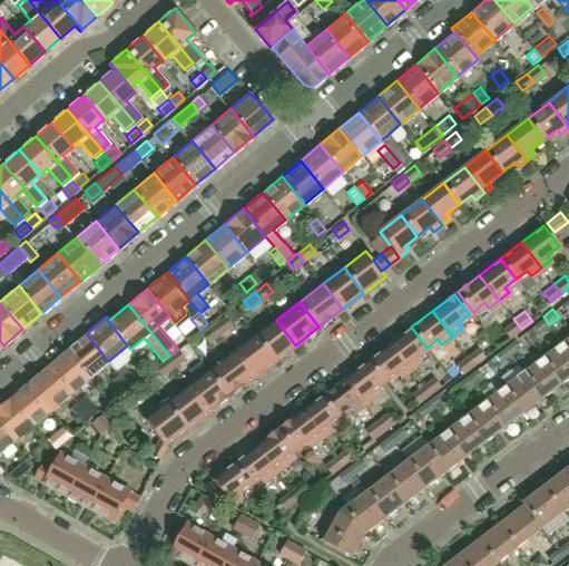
[(231,324),(225,316),(213,325),(219,333),(231,324)]
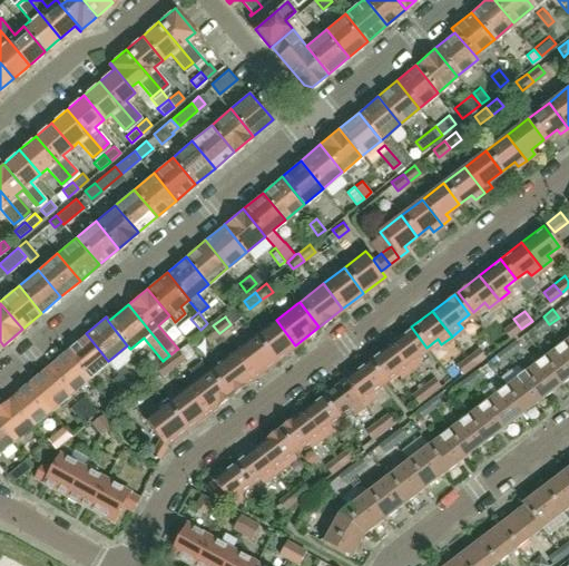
[(549,324),(543,316),(533,323),(540,332),(549,324)]
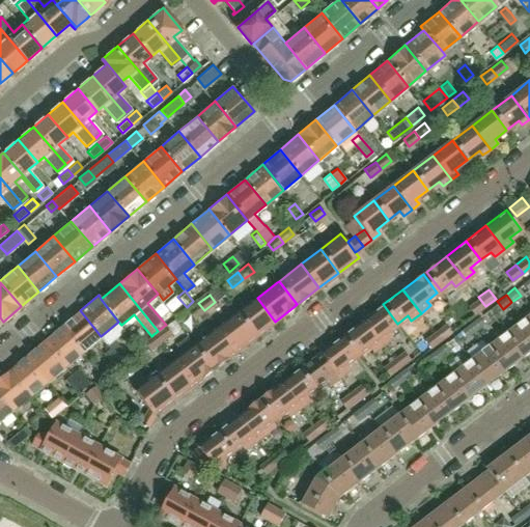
[(475,314),(485,306),(478,297),(468,305),(475,314)]
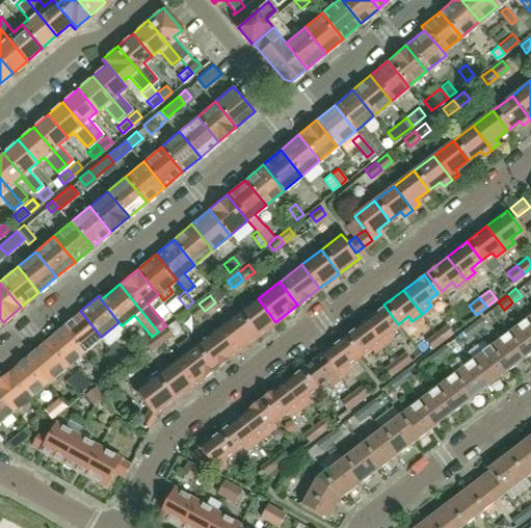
[(275,322),(258,298),(238,313),(256,337),(275,322)]
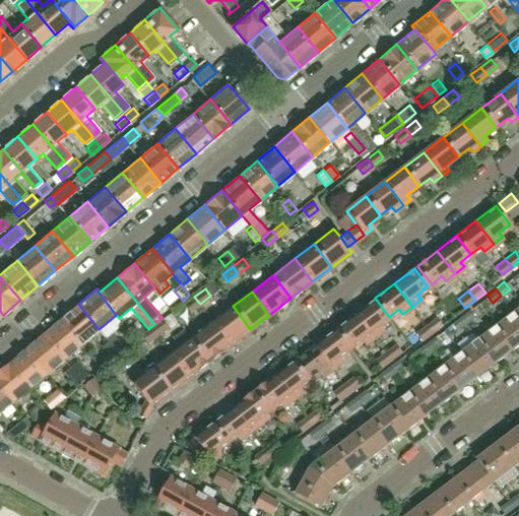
[(190,312),(200,304),(194,297),(184,305),(190,312)]
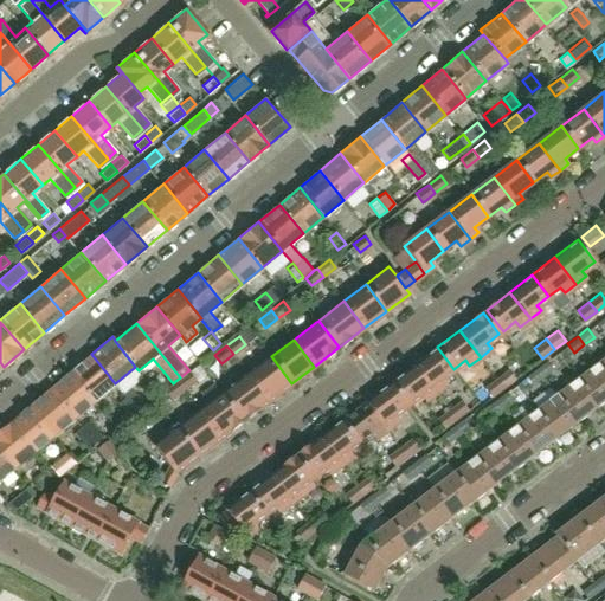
[(442,377),(454,369),(437,347),(414,364),(436,391),(445,383),(442,377)]
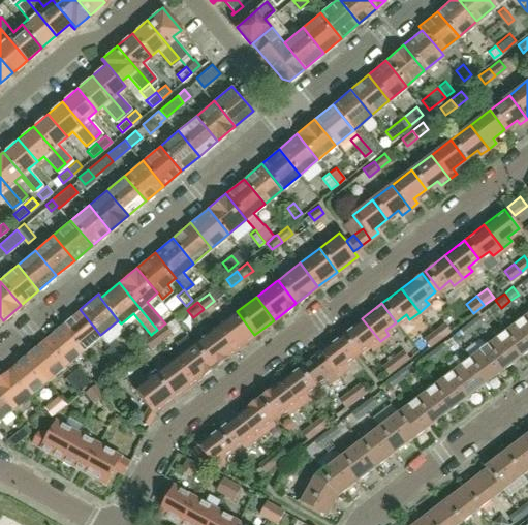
[(100,335),(80,309),(62,323),(83,350),(83,349),(100,335)]
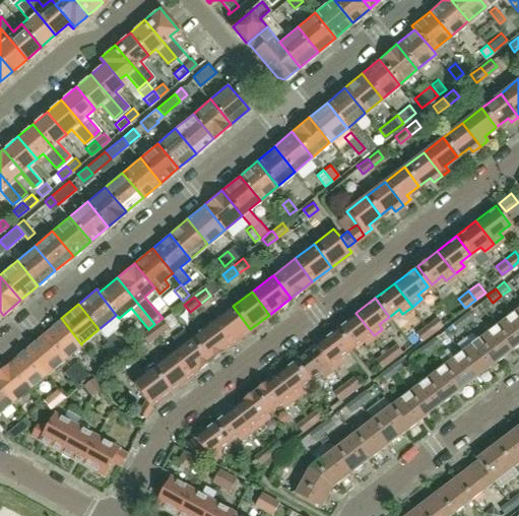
[(250,329),(233,306),(213,320),(231,343),(250,329)]
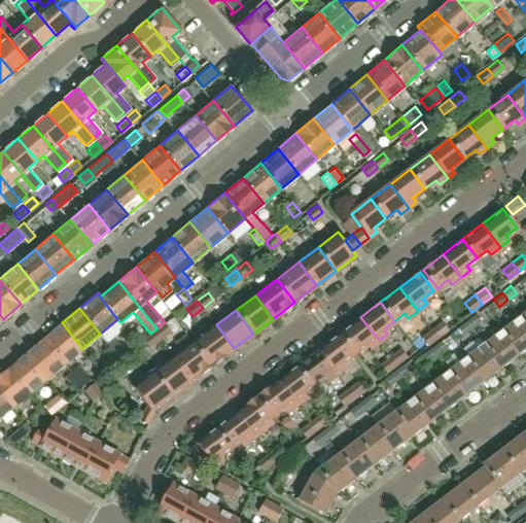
[(472,326),(482,320),(476,312),(467,319),(472,326)]
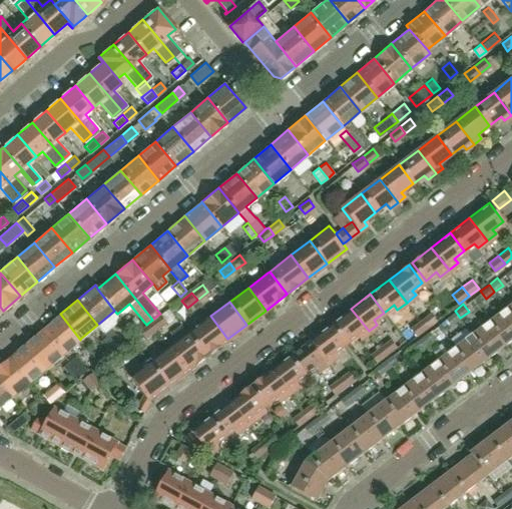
[(369,331),(351,309),(332,323),(346,342),(356,334),(359,338),(369,331)]
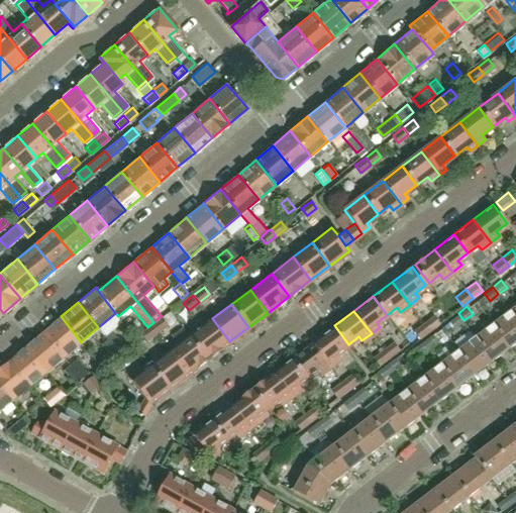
[(515,339),(515,320),(508,311),(491,324),(507,346),(515,339)]
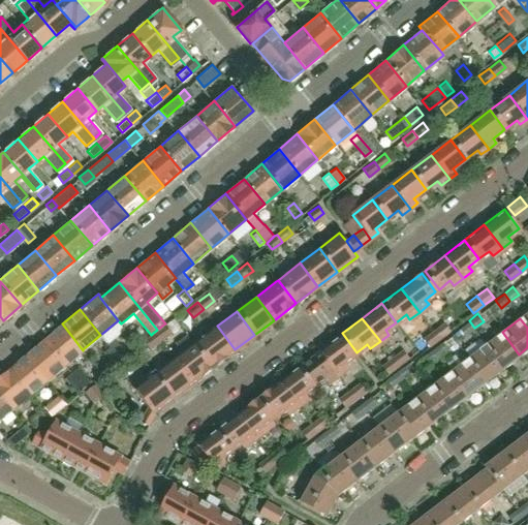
[(465,335),(474,328),(469,320),(460,328),(465,335)]
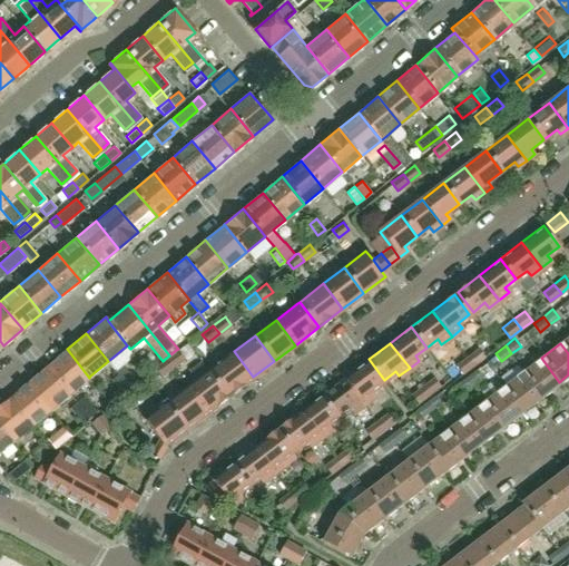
[(478,347),(467,355),(474,366),(486,357),(478,347)]
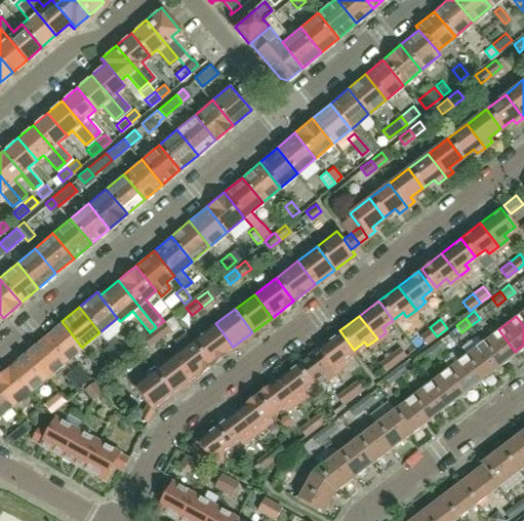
[(65,362),(82,348),(62,321),(44,336),(64,362),(65,362)]
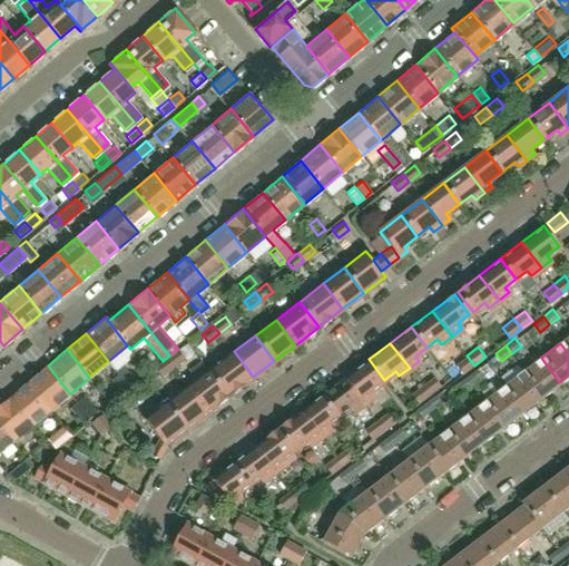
[(172,367),(183,358),(176,350),(169,355),(165,359),(172,367)]
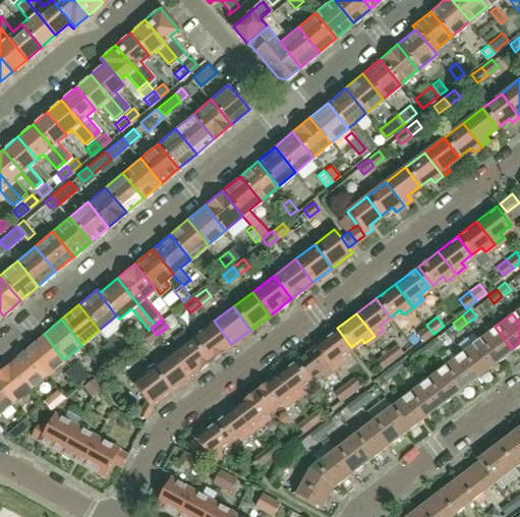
[(231,344),(214,321),(193,336),(212,359),(231,344)]
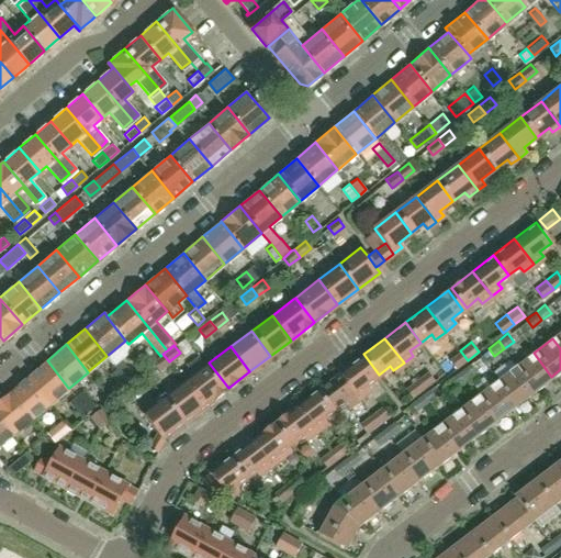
[(457,368),(468,360),(460,350),(449,358),(457,368)]
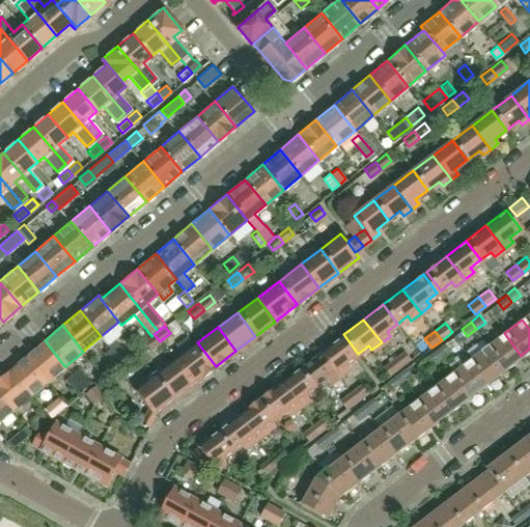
[(521,356),(504,333),(485,348),(503,370),(521,356)]
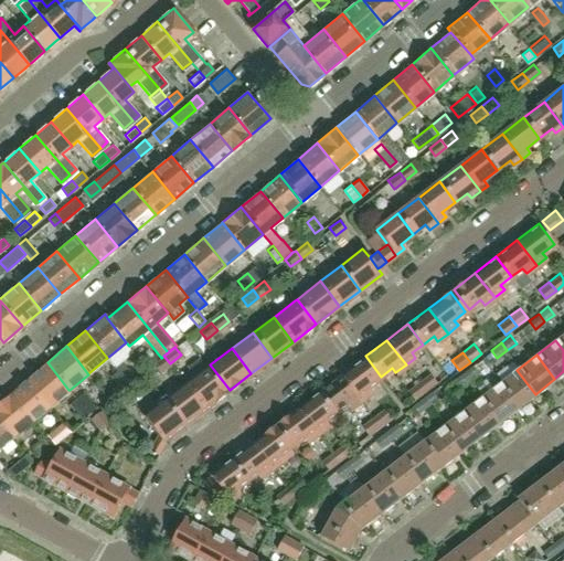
[(163,356),(161,358),(152,364),(158,372),(170,363),(163,356)]
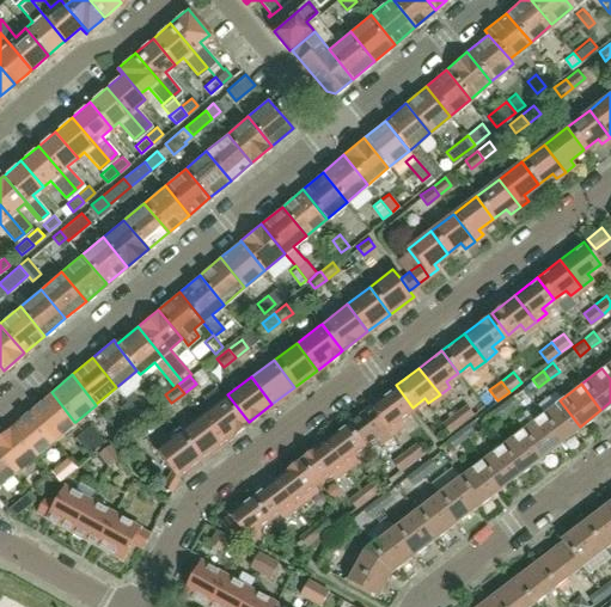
[(396,420),(409,410),(392,388),(370,406),(390,434),(401,425),(396,420)]
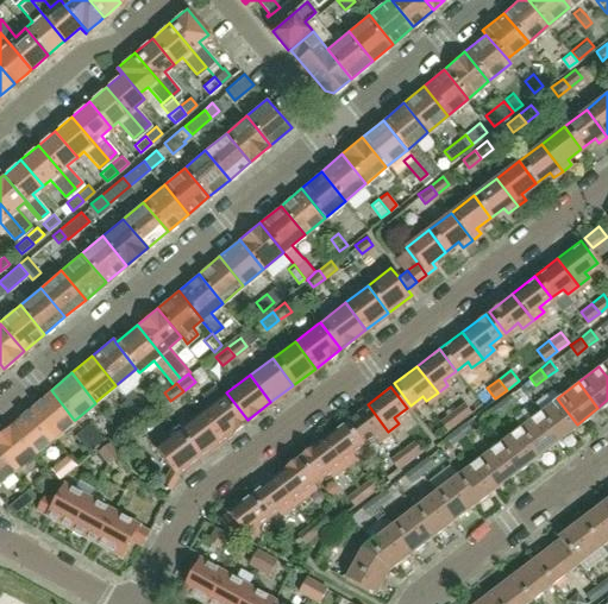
[(30,407),(54,438),(55,436),(74,420),(51,390),(30,407)]
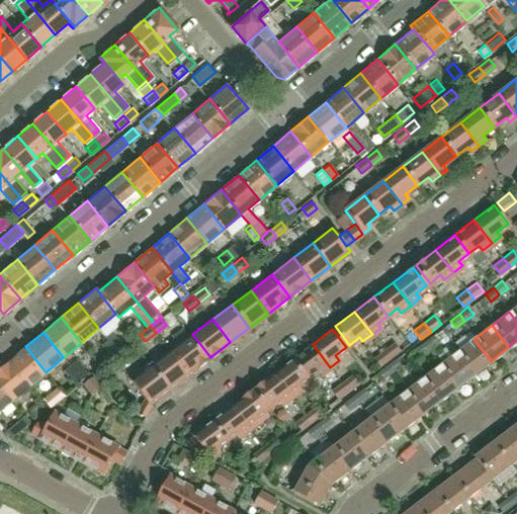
[(433,333),(423,340),(428,348),(438,341),(433,333)]
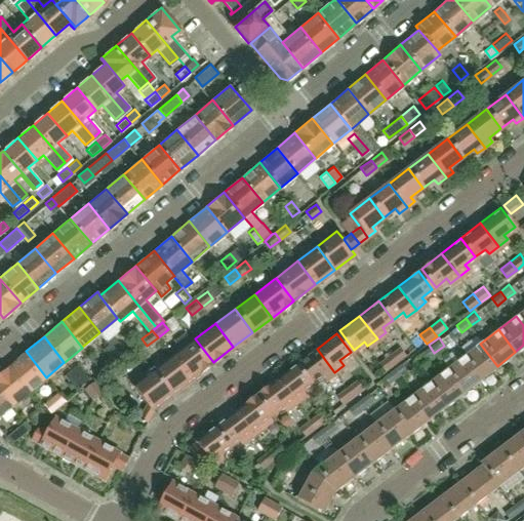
[(210,365),(192,342),(172,357),(190,381),(210,365)]
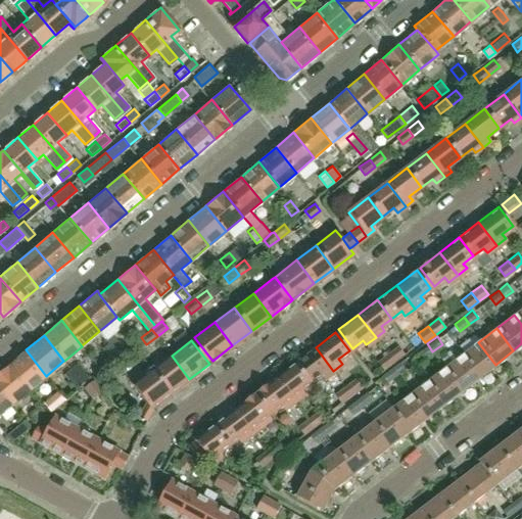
[(495,365),(478,342),(460,356),(477,378),(495,365)]
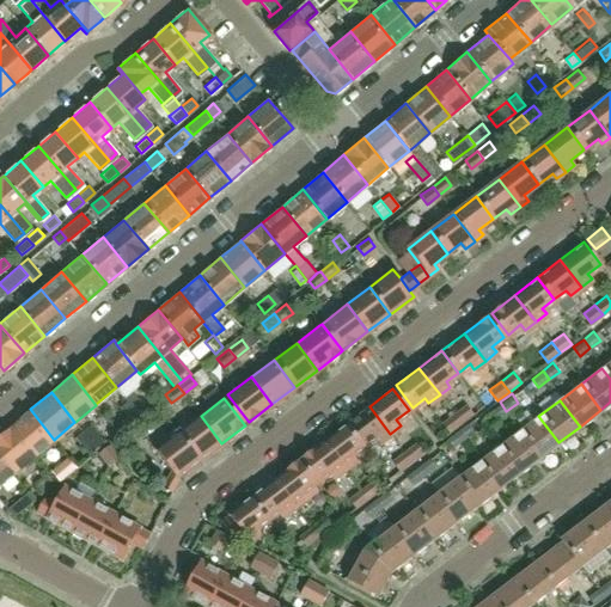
[(506,411),(500,402),(487,411),(493,420),(506,411)]
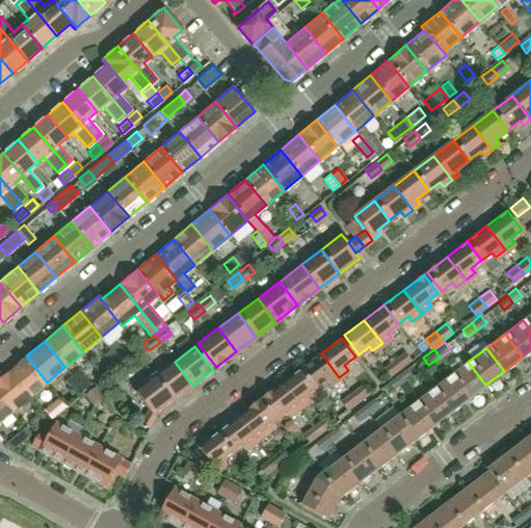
[(401,368),(412,360),(404,350),(394,359),(401,368)]
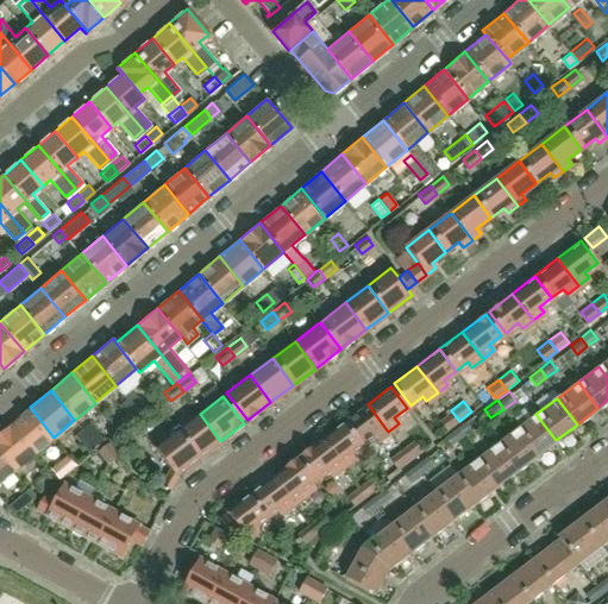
[(388,432),(368,404),(345,421),(361,442),(373,434),(377,440),(388,432)]
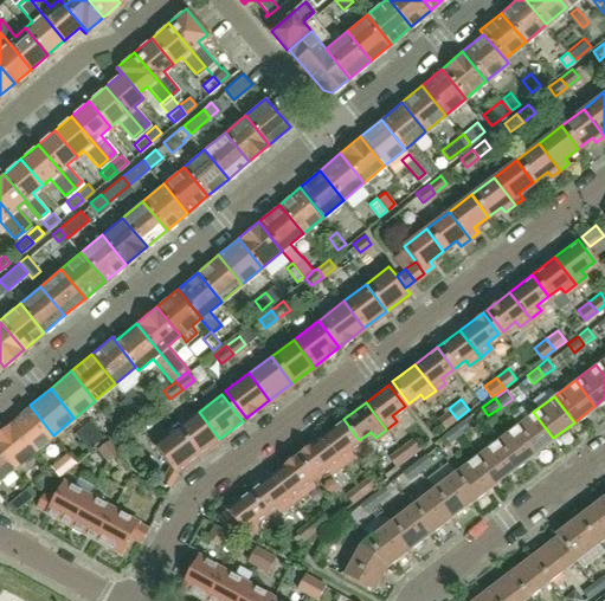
[(53,435),(30,405),(10,422),(33,452),(53,435)]
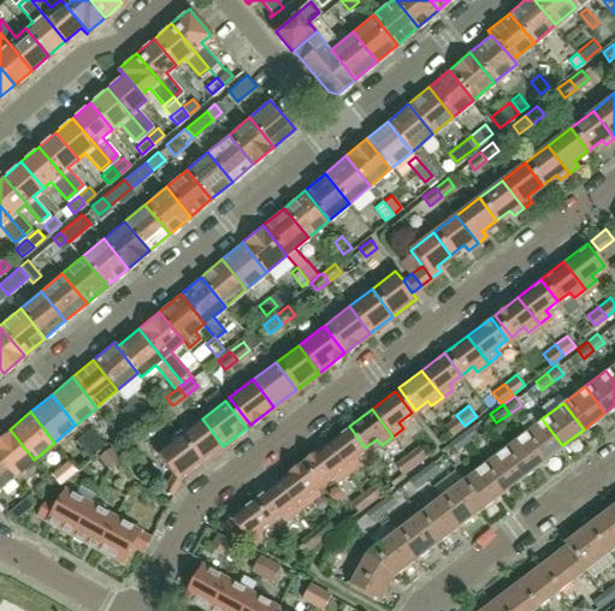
[(465,426),(456,415),(445,423),(443,421),(431,429),(441,442),(451,433),(453,434),(465,426)]
